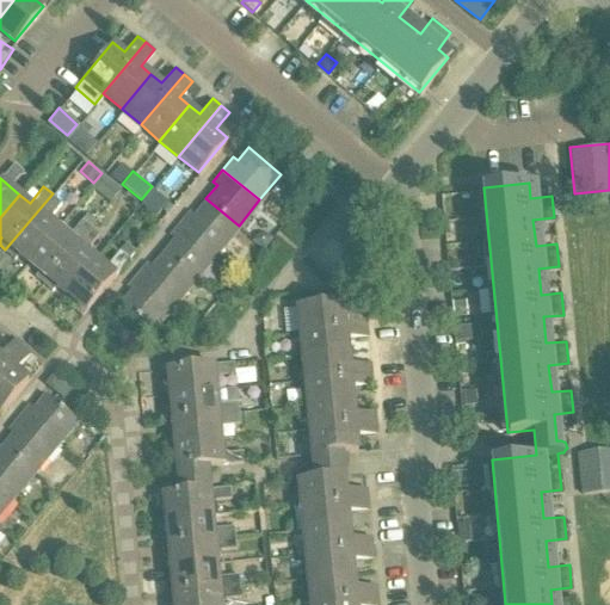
[(53,193),(5,249),(14,257),(18,252),(29,260),(57,226),(47,216),(61,201),(53,193)]
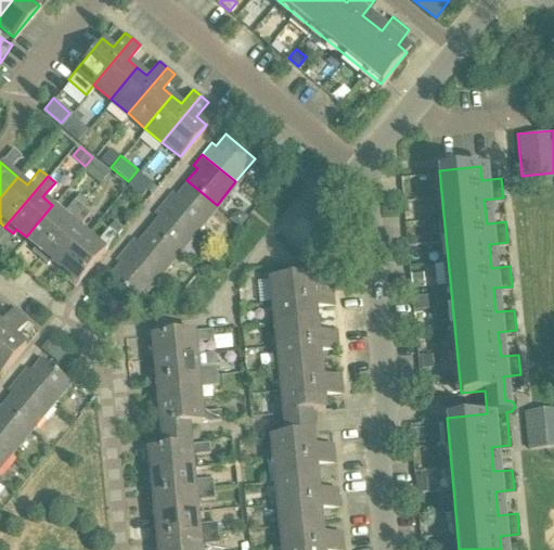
[(172,189),(164,200),(197,228),(217,205),(187,180),(177,192),(172,189)]
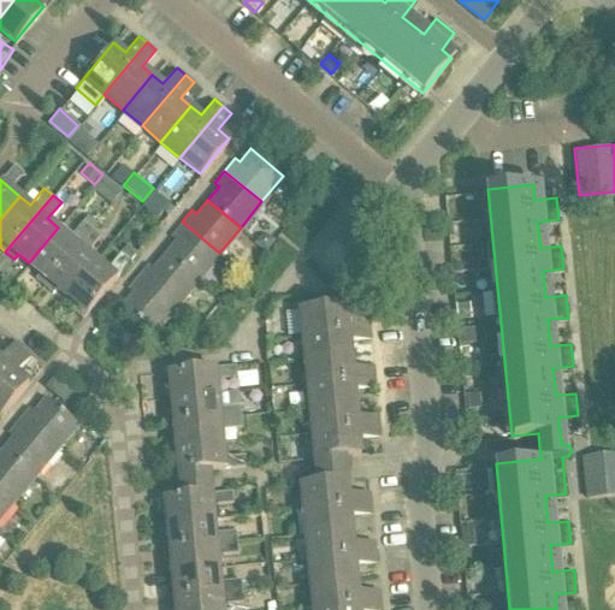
[(58,227),(29,262),(39,271),(35,276),(43,283),(90,226),(82,219),(67,236),(58,227)]
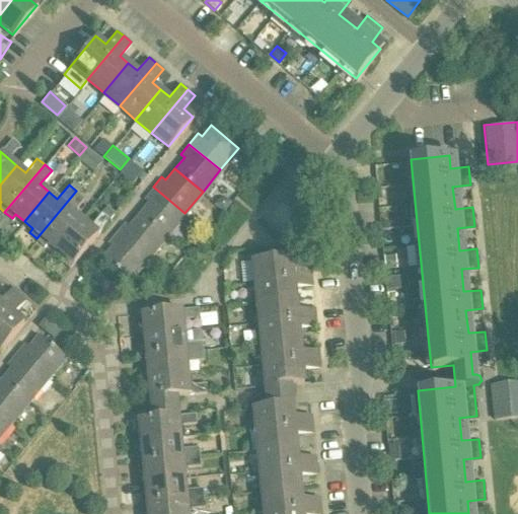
[(148,201),(138,212),(166,235),(185,213),(153,187),(144,198),(148,201)]
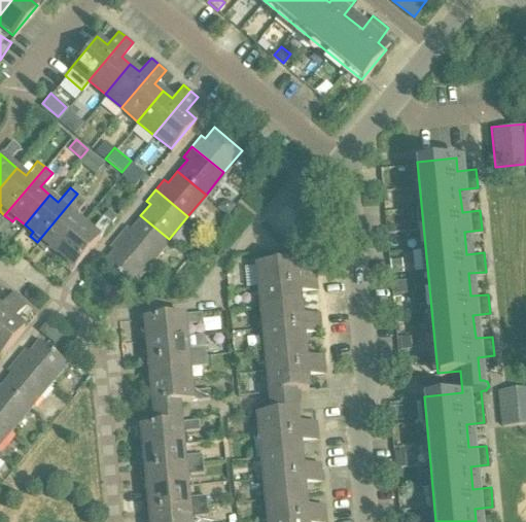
[(77,194),(37,242),(45,248),(48,244),(57,251),(81,221),(73,214),(84,200),(77,194)]
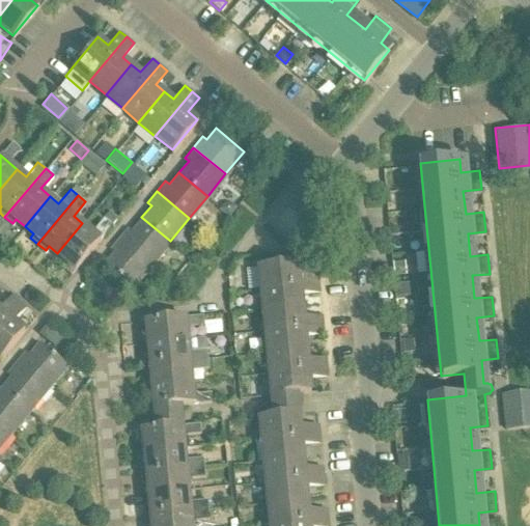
[(221,206),(228,213),(235,203),(231,200),(226,201),(221,206)]
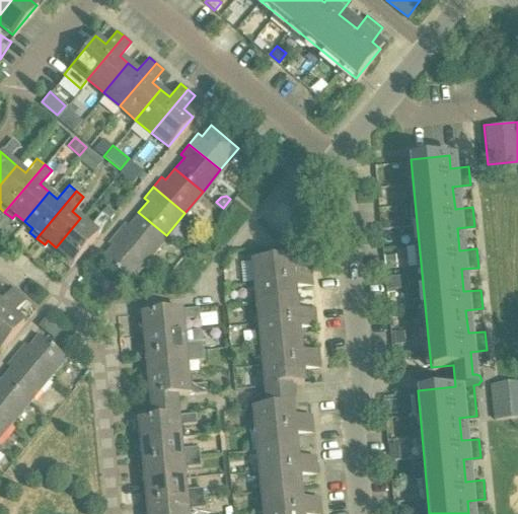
[(125,220),(117,231),(148,257),(166,235),(138,212),(129,224),(125,220)]
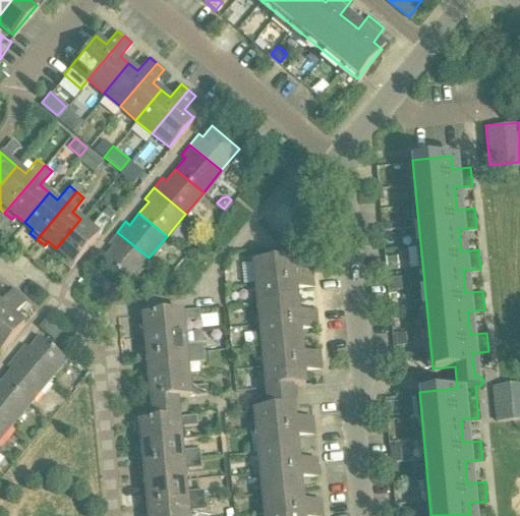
[(90,226),(80,219),(56,248),(65,255),(62,260),(69,267),(98,233),(101,229),(93,223),(90,226)]
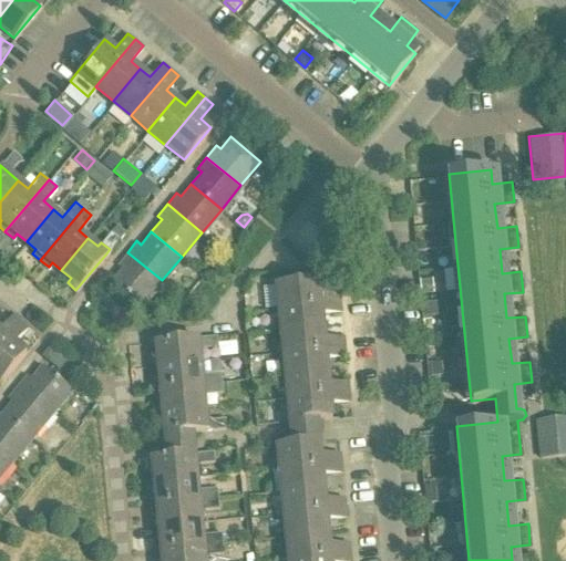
[(162,280),(127,252),(117,263),(122,267),(111,280),(141,305),(162,280)]
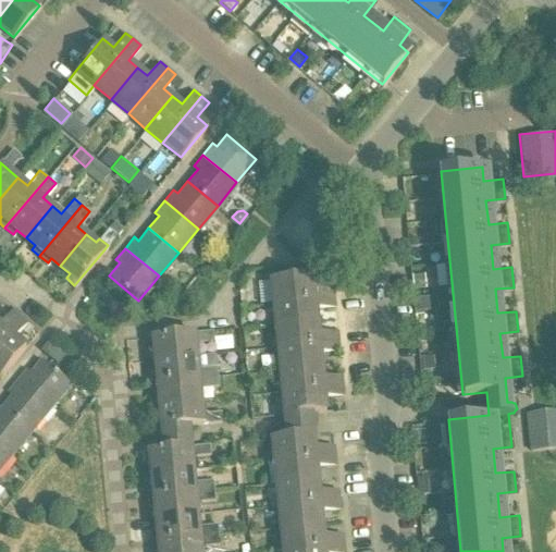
[(420,271),(410,272),(411,286),(421,285),(420,271)]
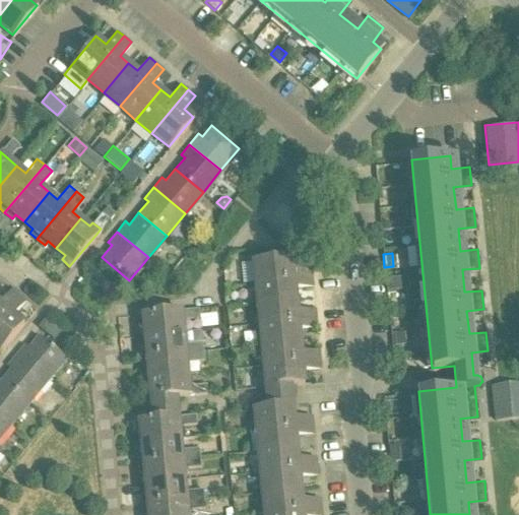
[(252,258),(254,279),(310,273),(310,265),(292,267),(290,254),(252,258)]
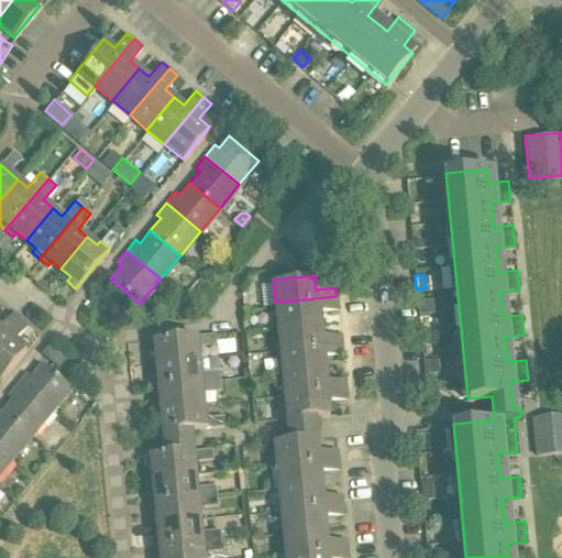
[(335,296),(275,303),(277,326),(319,321),(318,309),(337,307),(335,296)]
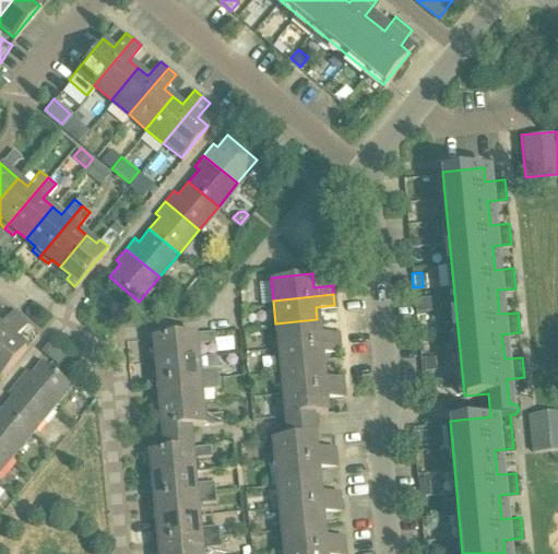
[(414,296),(415,309),(426,308),(425,295),(414,296)]
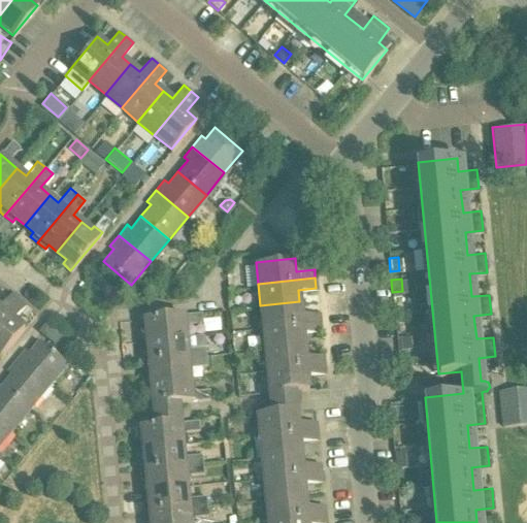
[(0,321),(19,298),(10,292),(0,304),(0,321)]
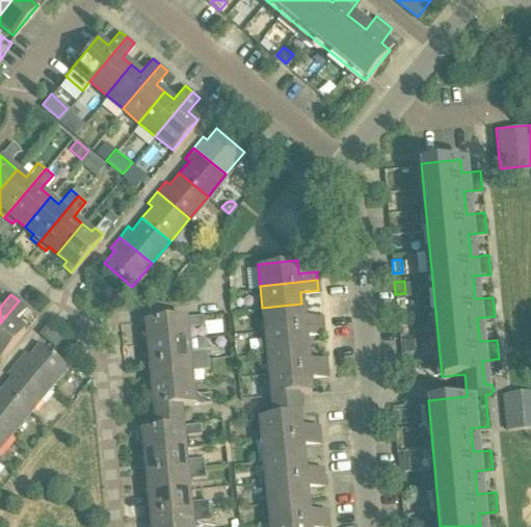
[(19,300),(0,323),(0,357),(24,328),(14,320),(26,307),(19,300)]
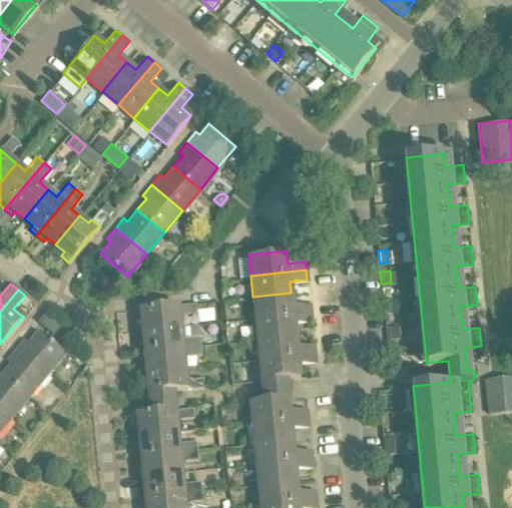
[(291,293),(252,297),(254,317),(311,312),(310,302),(292,304),(291,293)]
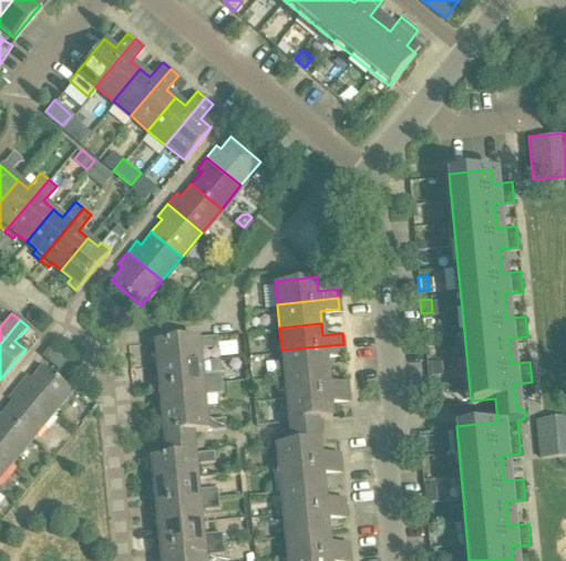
[(196,334),(154,339),(148,339),(150,351),(155,350),(156,363),(198,359),(196,334)]
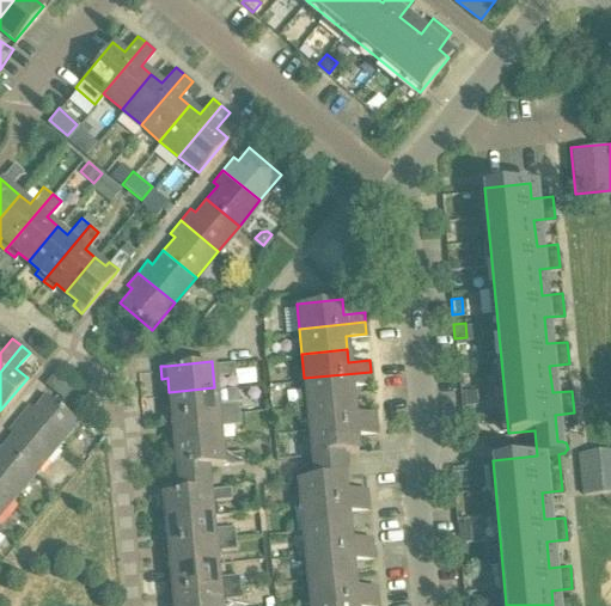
[(53,372),(46,380),(62,393),(69,385),(53,372)]
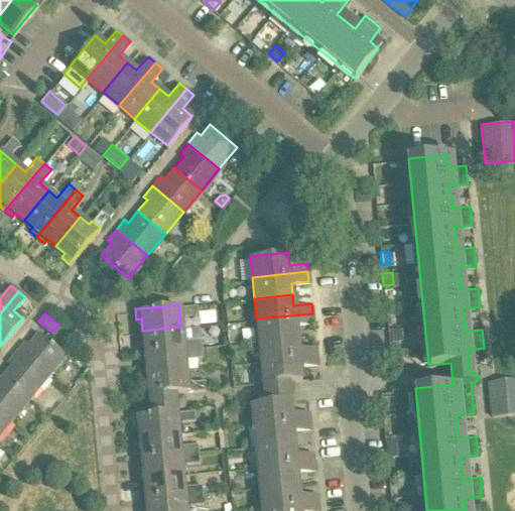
[(312,313),(256,318),(258,339),(296,336),(295,324),(312,323),(312,313)]
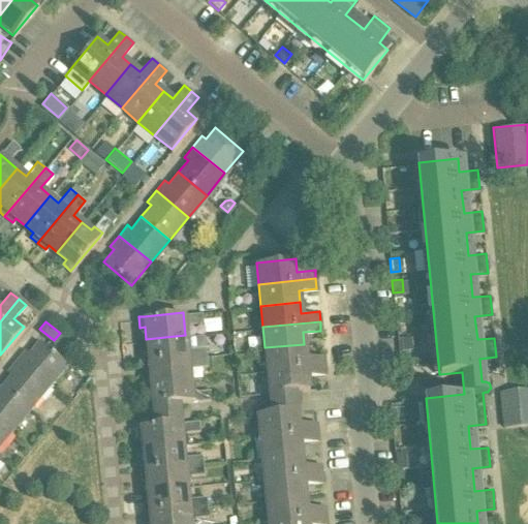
[(142,350),(143,360),(206,353),(205,345),(186,347),(185,335),(146,339),(147,350),(142,350)]
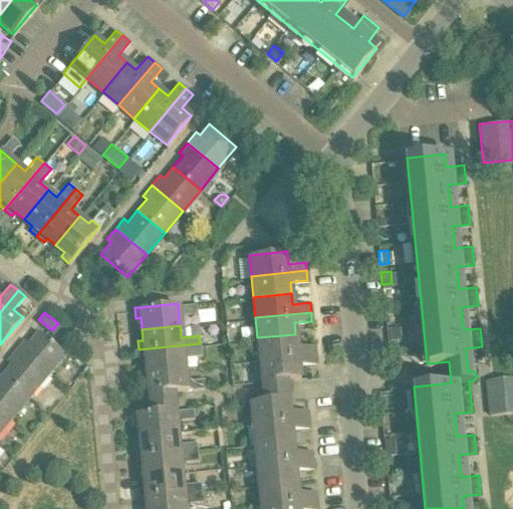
[(401,337),(399,325),(388,326),(389,338),(401,337)]
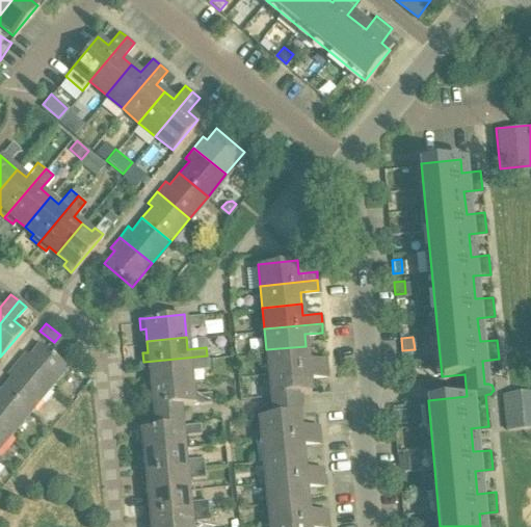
[(25,350),(16,362),(48,388),(65,367),(68,365),(38,342),(28,353),(25,350)]
